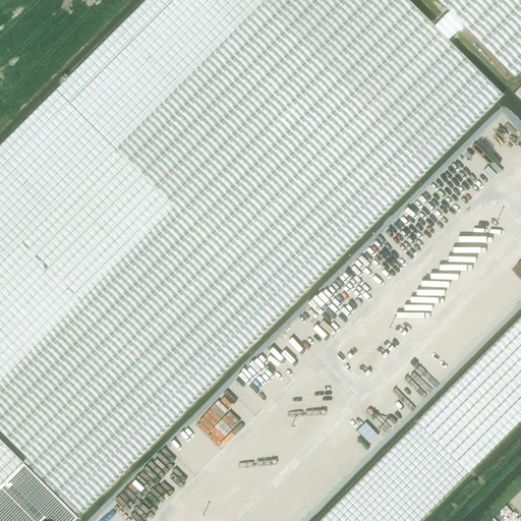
[(0,442),(21,463),(21,462),(448,41),(433,26),(407,0),(257,0),(111,147),(0,257),(0,442)]
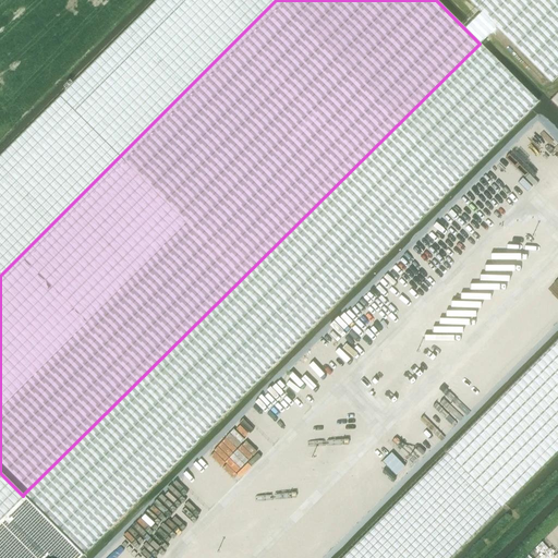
[(59,97),(119,157),(276,0),(156,0),(59,97)]
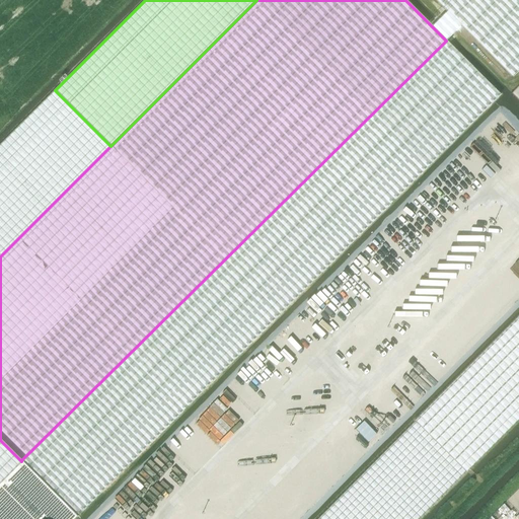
[(432,26),(446,41),(447,39),(452,33),(460,25),(512,77),(518,69),(518,0),(435,0),(447,11),(439,20),(434,25),(432,26)]
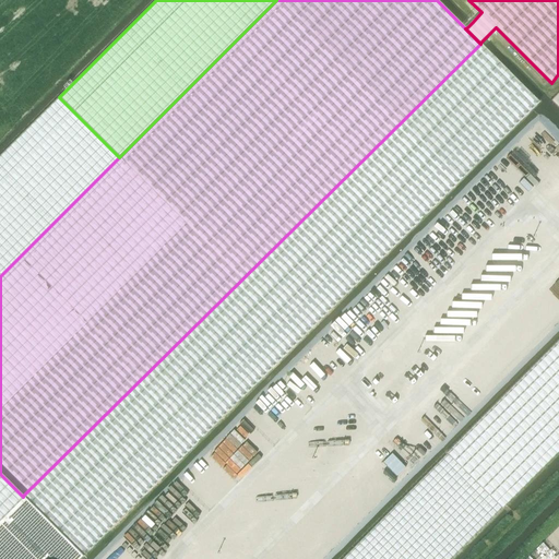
[(480,44),(23,496),(82,556),(372,266),(532,107),(533,107),(538,102),(480,44)]
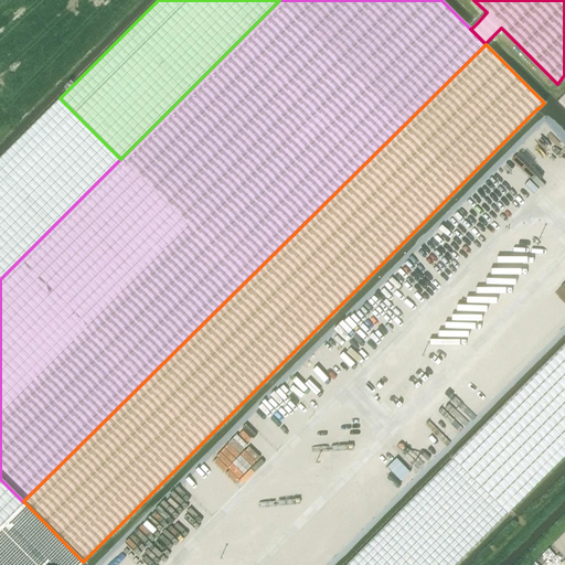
[(0,279),(120,159),(60,98),(0,158),(0,279)]
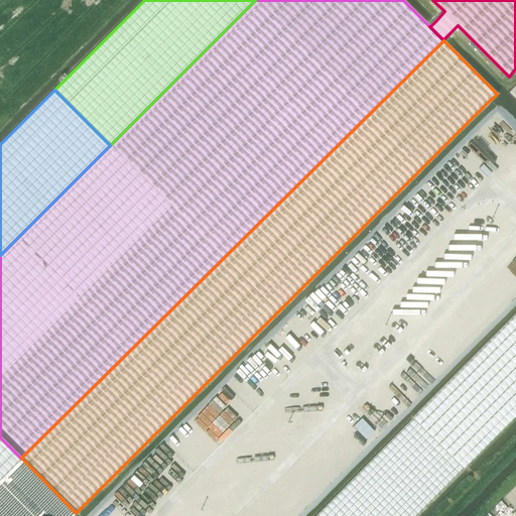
[(415,515),(463,470),(515,415),(515,314),(481,351),(331,502),(315,515),(415,515)]
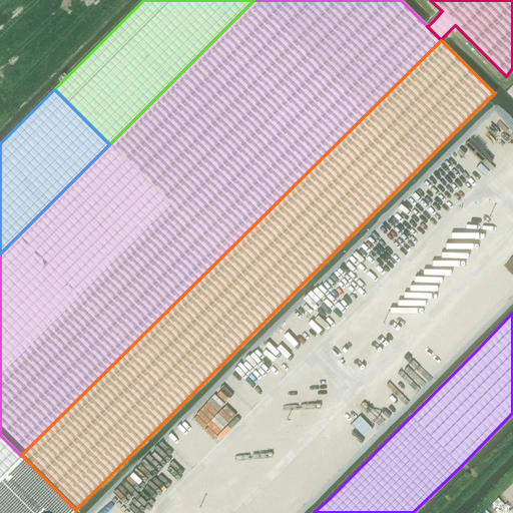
[(374,422),(365,414),(352,427),(361,436),(374,422)]
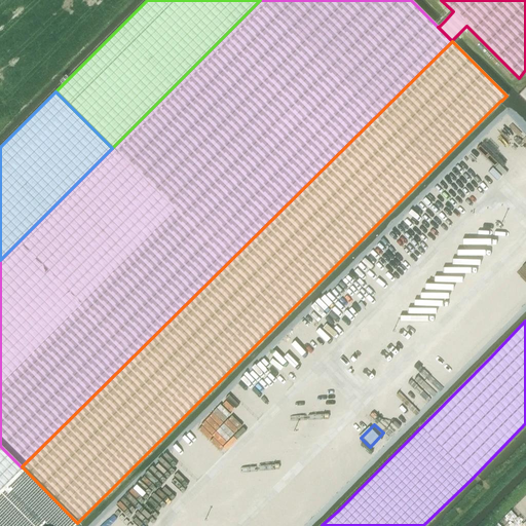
[(0,488),(22,467),(0,446),(0,488)]
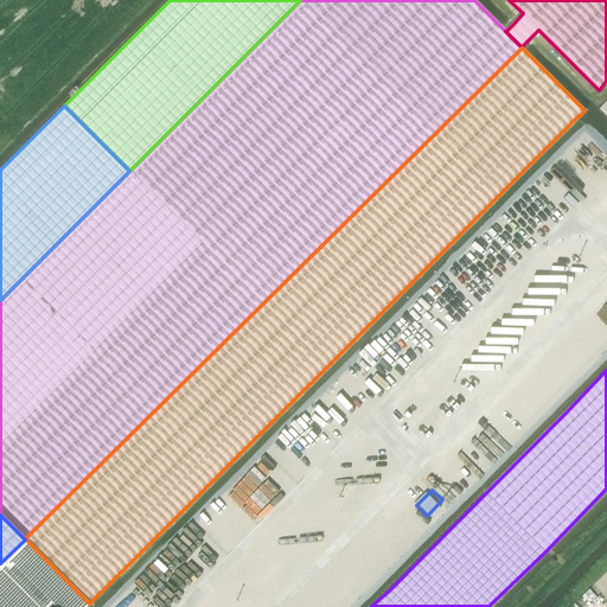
[(0,563),(0,606),(49,606),(51,605),(52,606),(87,606),(90,605),(89,604),(25,538),(25,540),(0,563)]
